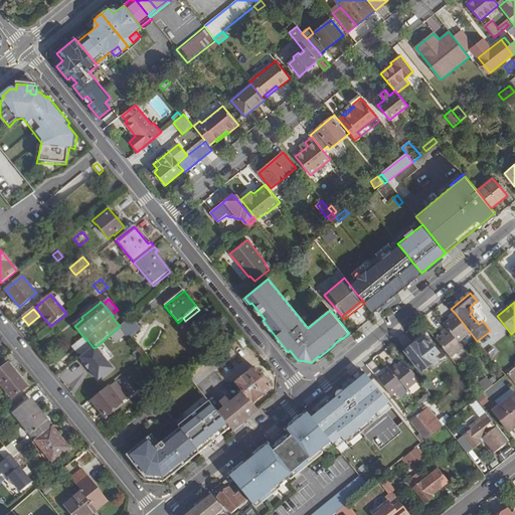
[(450,320),(444,326),(447,329),(458,342),(470,332),(455,313),(449,318),(450,320)]
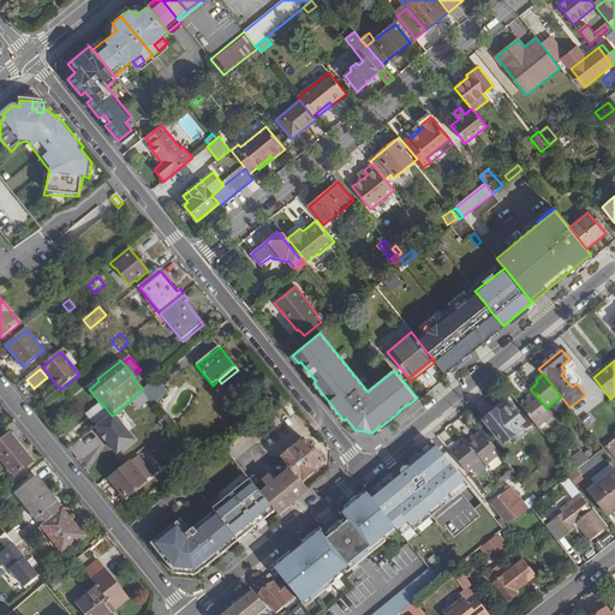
[(143,389),(142,390),(149,400),(153,405),(166,394),(155,380),(143,389)]
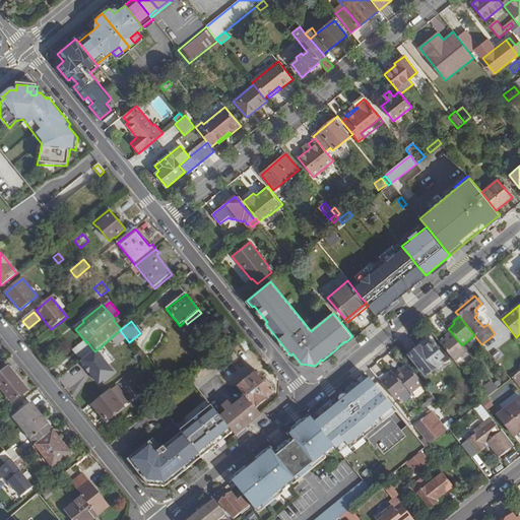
[(111,338),(117,345),(126,338),(120,330),(111,338)]
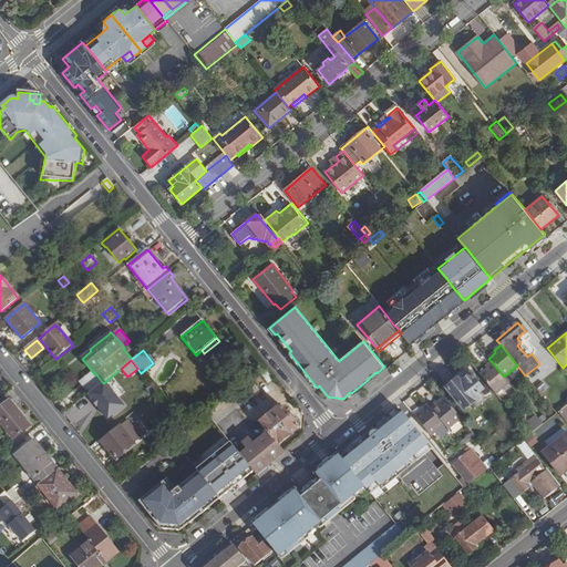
[(487,369),(480,375),(495,394),(509,383),(504,377),(492,362),(486,367),(487,369)]
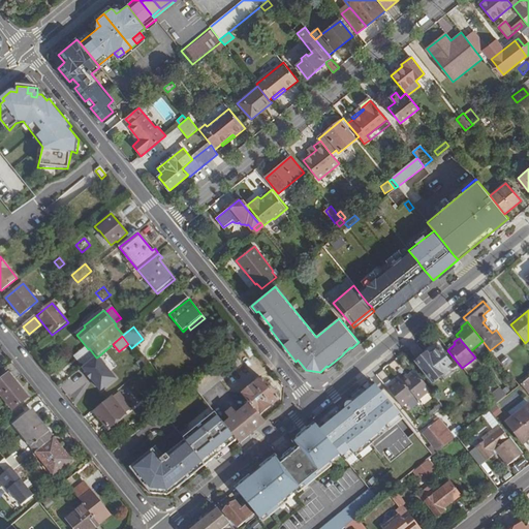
[(257,352),(248,341),(212,370),(221,381),(243,364),(238,358),(245,352),(250,359),(257,352)]
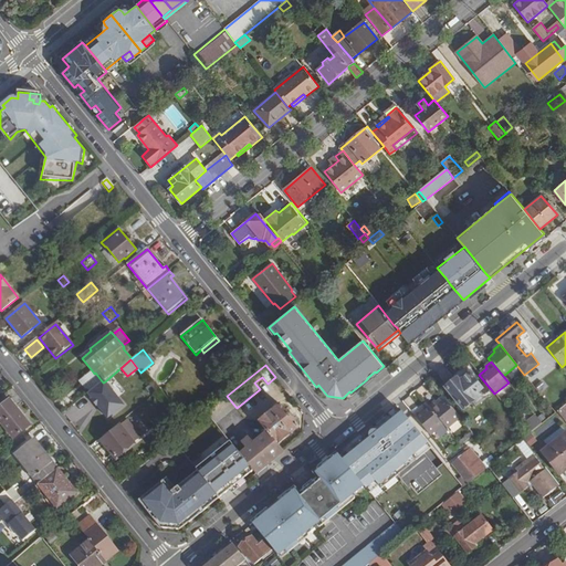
[(94,374),(92,370),(80,380),(90,394),(103,383),(95,373),(94,374)]
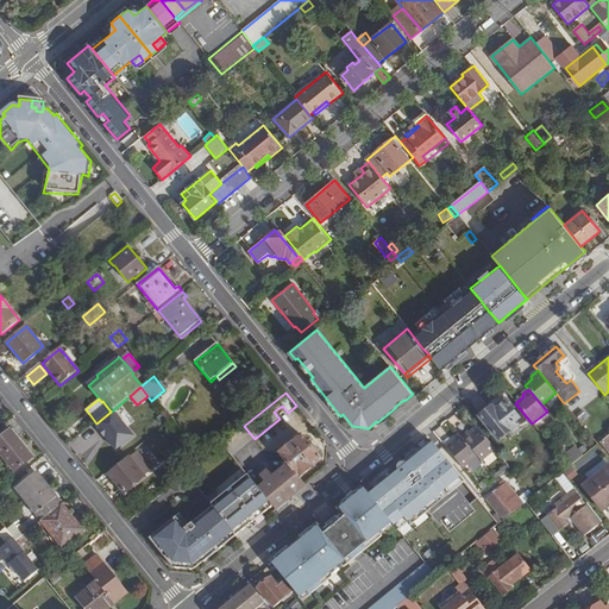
[(495,409),(493,407),(479,416),(500,441),(516,428),(514,424),(519,420),(506,402),(495,409)]
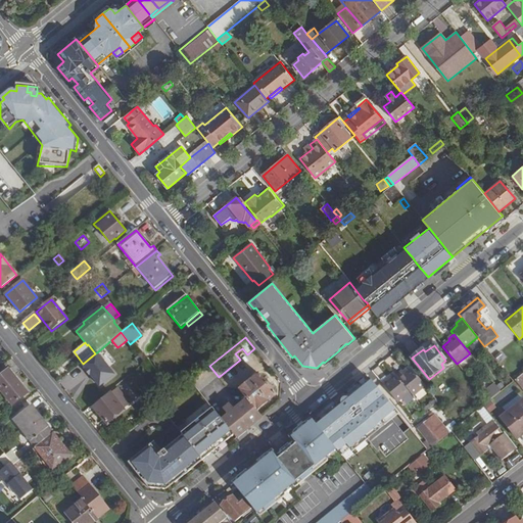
[(115,375),(97,352),(95,353),(83,364),(82,364),(87,370),(86,371),(92,378),(93,377),(101,386),(115,375)]
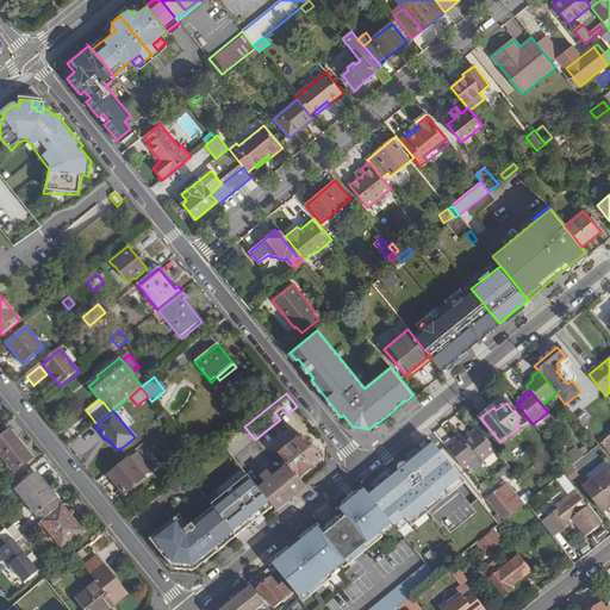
[(153,415),(143,423),(155,437),(169,424),(162,415),(156,419),(153,415)]
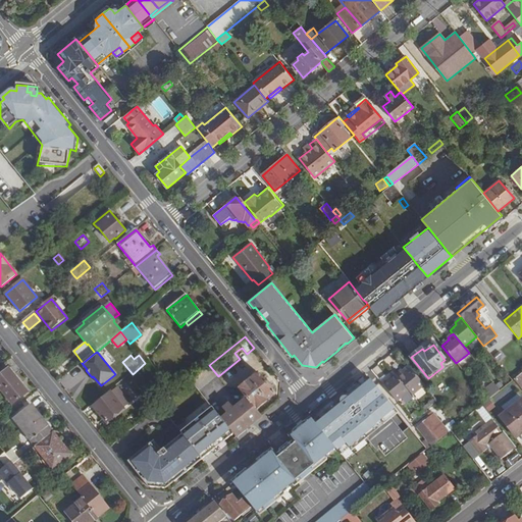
[(209,365),(191,380),(199,392),(218,376),(209,365)]
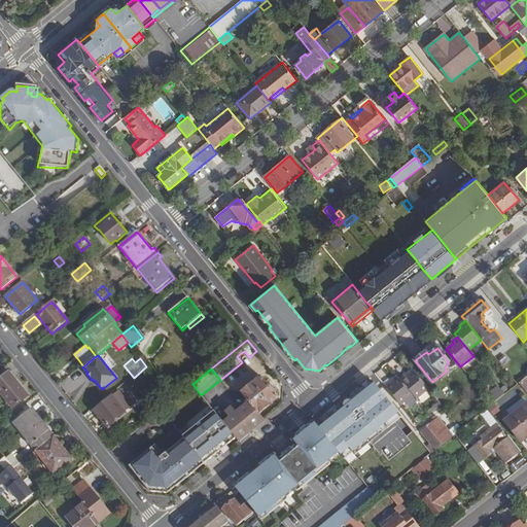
[(407,376),(400,380),(413,396),(416,399),(428,389),(415,372),(408,377),(407,376)]
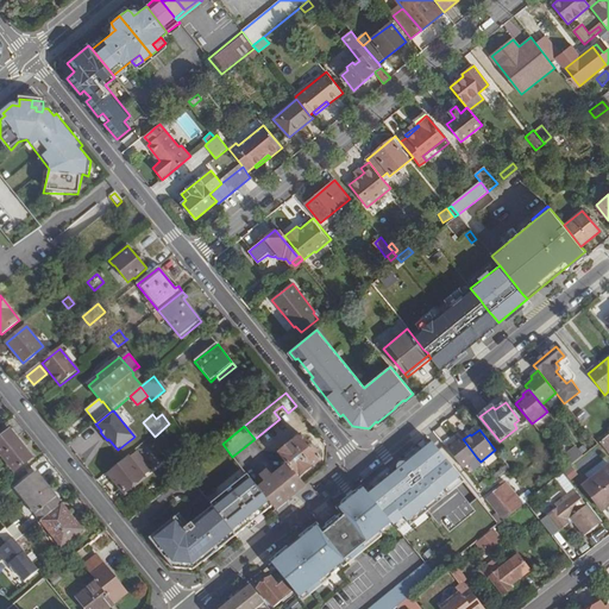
[(32,458),(10,431),(0,438),(0,453),(14,472),(32,458)]
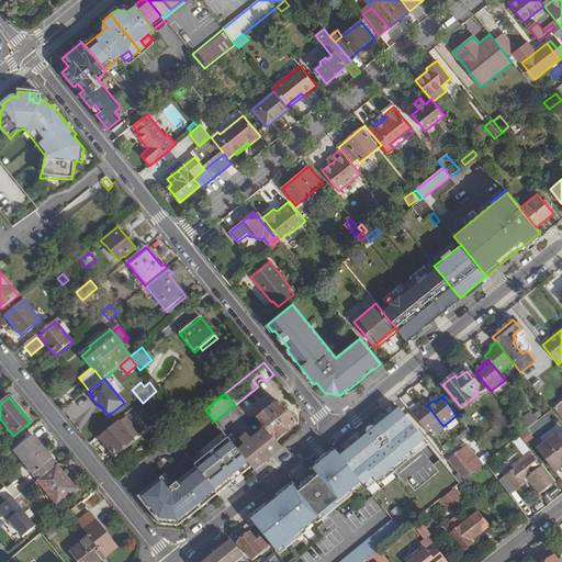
[(258,417),(259,417),(268,428),(278,440),(296,426),(278,402),(258,417)]
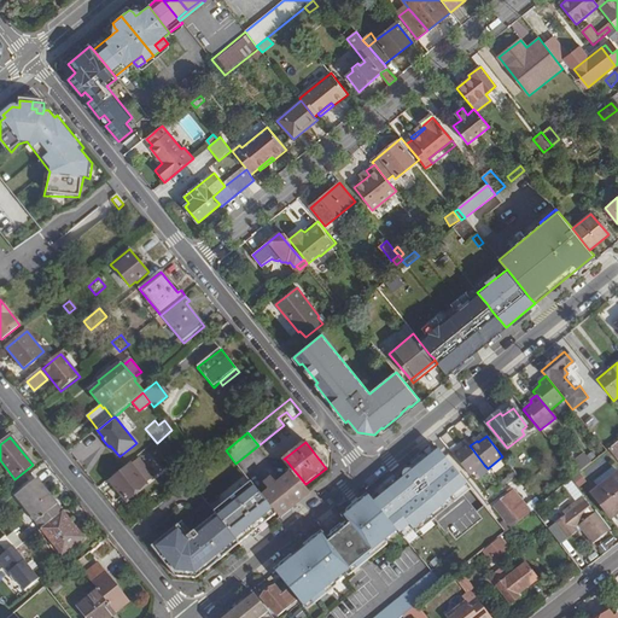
[(459,447),(452,453),(471,476),(484,465),(470,445),(467,443),(460,449),(459,447)]
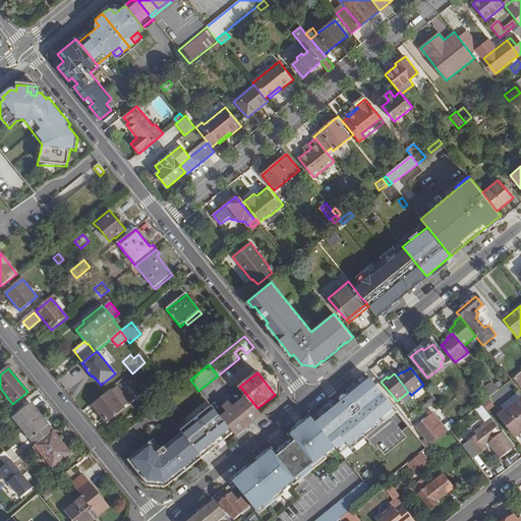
[(358,384),(313,420),(321,429),(334,446),(335,448),(337,450),(345,444),(349,448),(377,425),(375,423),(394,409),(369,380),(361,387),(358,384)]
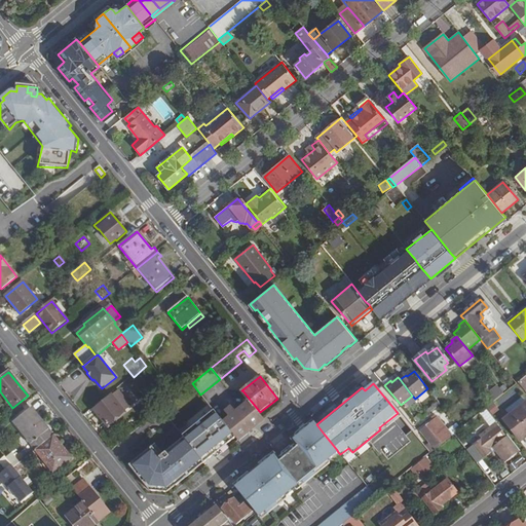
[(483,393),(491,403),(502,393),(496,385),(489,390),(488,389),(483,393)]
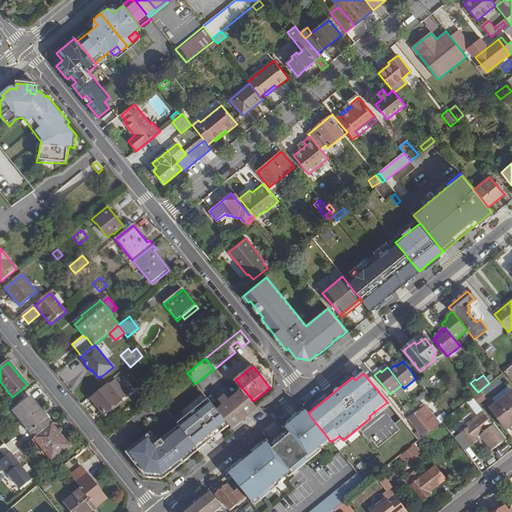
[(121,399),(127,394),(115,379),(108,384),(121,399)]
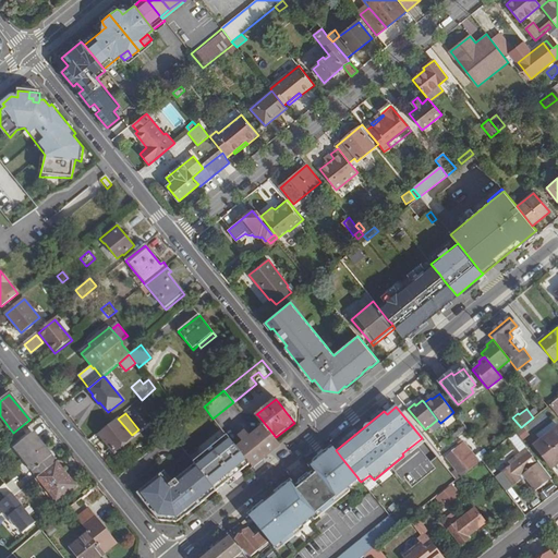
[(132,435),(118,419),(98,434),(112,450),(132,435)]
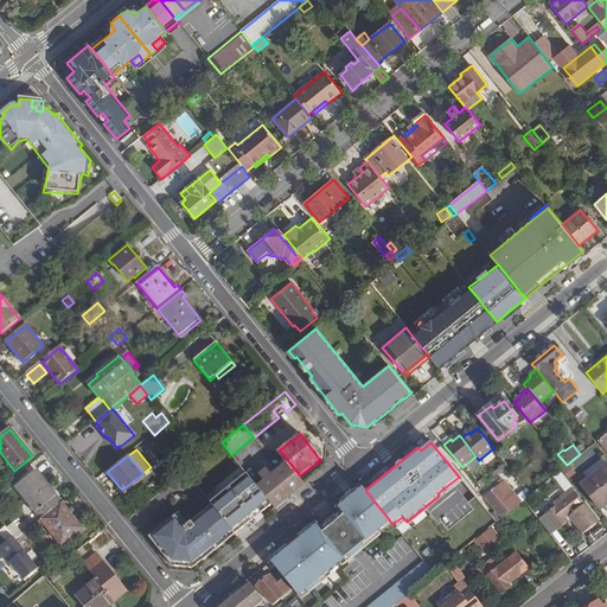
[(266,481),(257,487),(272,505),(274,508),(306,483),(300,475),(289,462),(269,478),(266,481)]
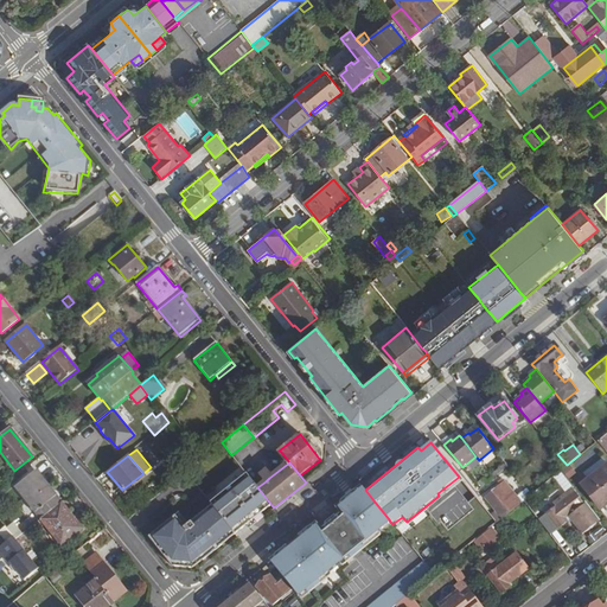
[(504,464),(491,474),(493,478),(508,466),(504,464)]
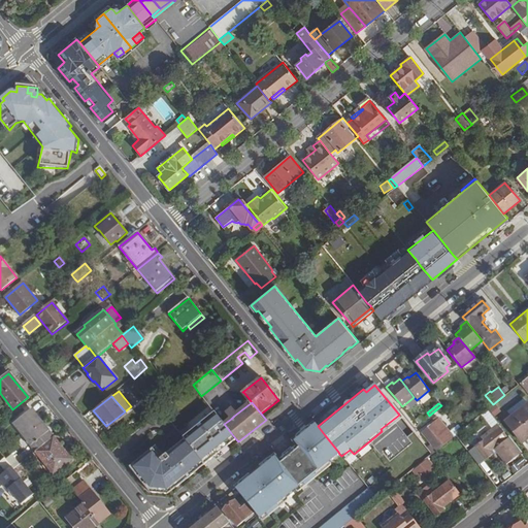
[(527,438),(527,403),(504,422),(521,444),(527,438)]
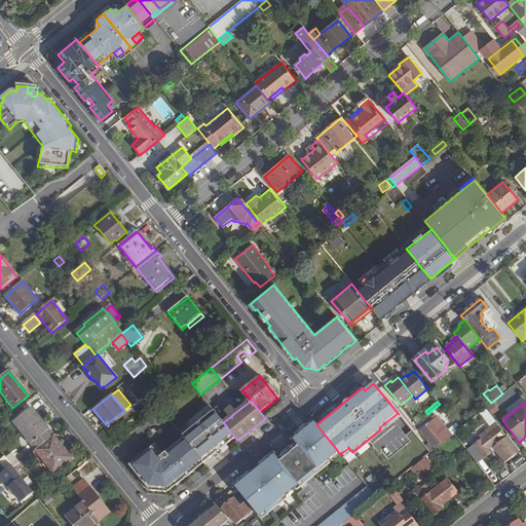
[(493,403),(490,405),(485,409),(489,414),(497,408),(493,403)]
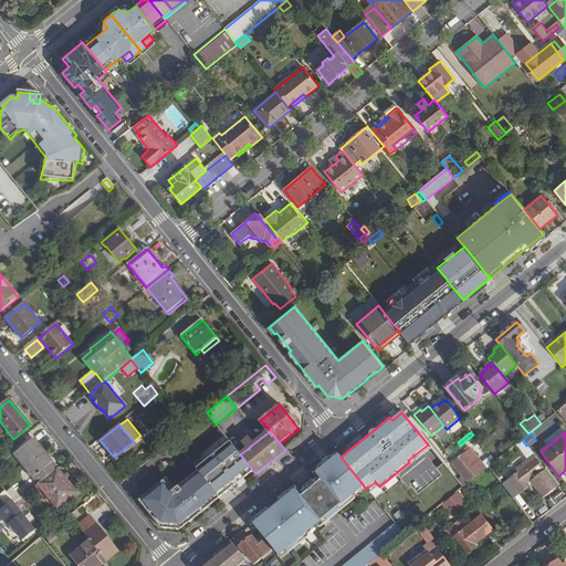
[(33,439),(14,454),(39,484),(58,470),(33,439)]
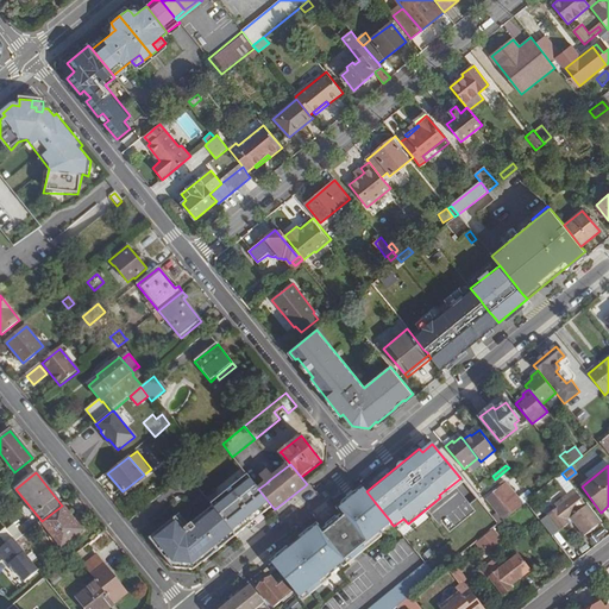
[(562,473),(556,479),(560,485),(567,481),(566,479),(562,473)]
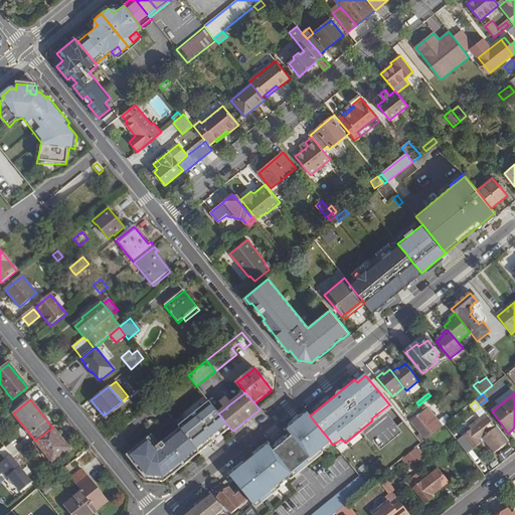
[(122,401),(104,415),(108,419),(125,405),(122,401)]
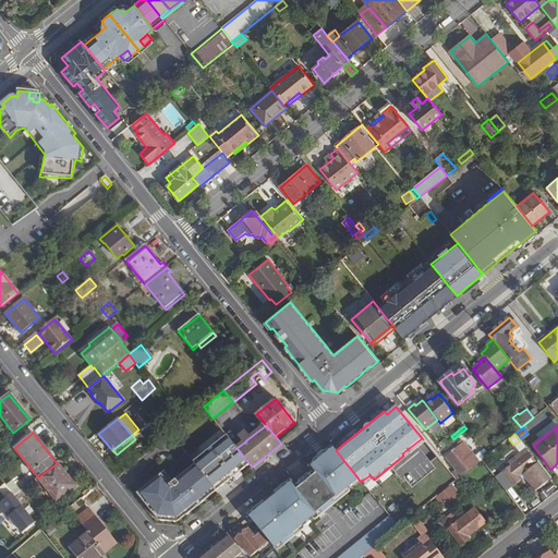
[(213,487),(216,492),(250,464),(237,448),(228,437),(194,464),(195,465),(213,487)]
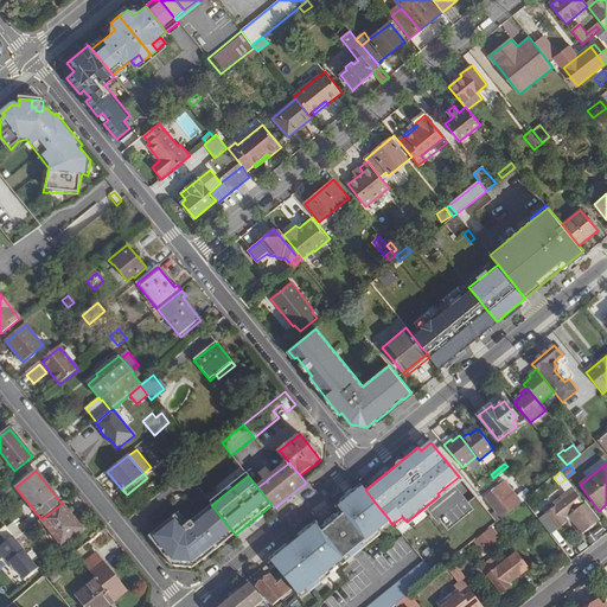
[(483,478),(477,483),(480,487),(487,483),(483,478)]
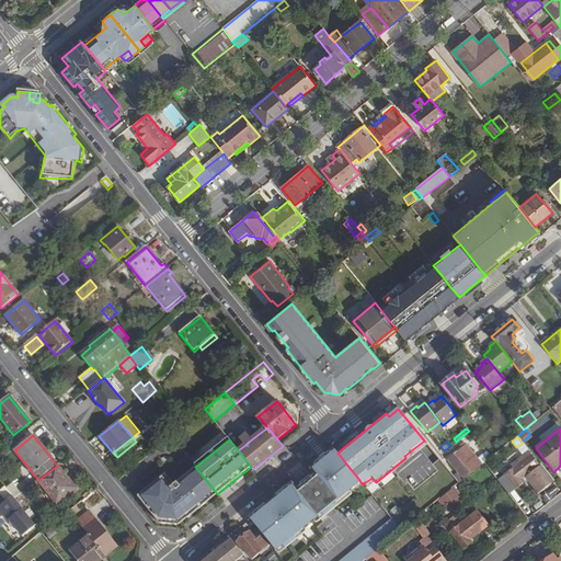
[(447,460),(447,461),(457,473),(454,476),(459,483),(462,480),(462,481),(471,474),(471,473),(491,457),(487,451),(478,459),(466,445),(447,460)]
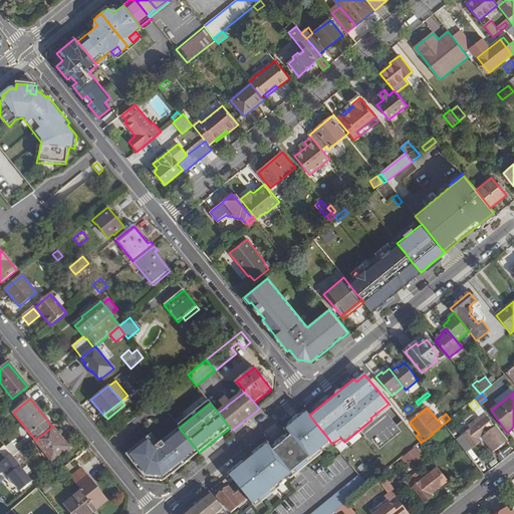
[(309,415),(306,412),(299,418),(302,421),(309,415)]
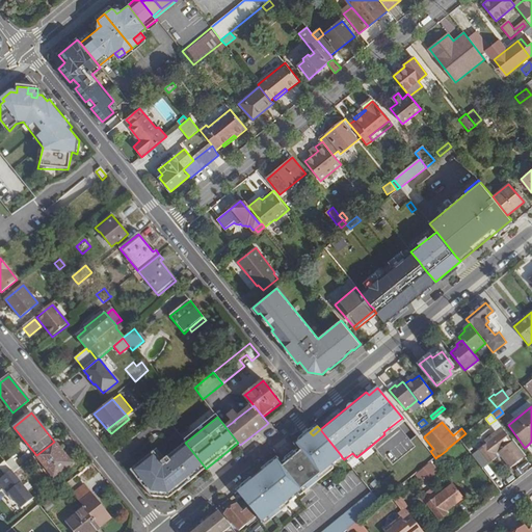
[(376,447),(392,466),(416,445),(399,427),(376,447)]
